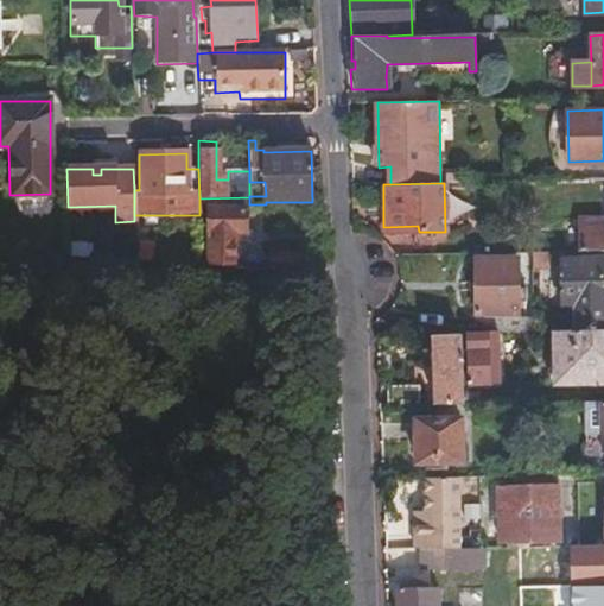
[(210,209),(208,262),(234,264),(235,234),(246,234),(247,210),(210,209)]
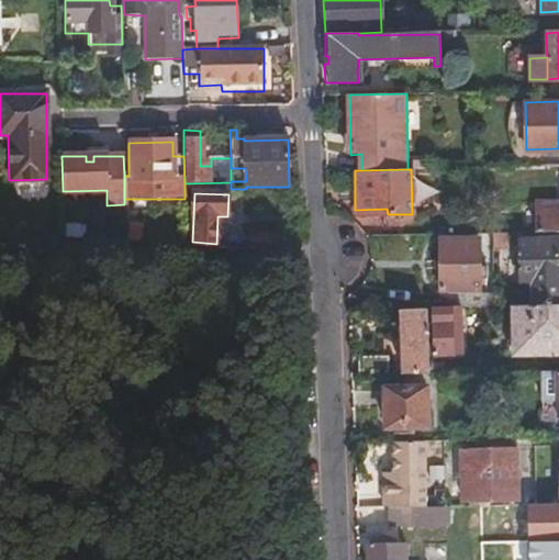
[(558,200),(545,201),(536,208),(537,227),(558,226),(558,200)]
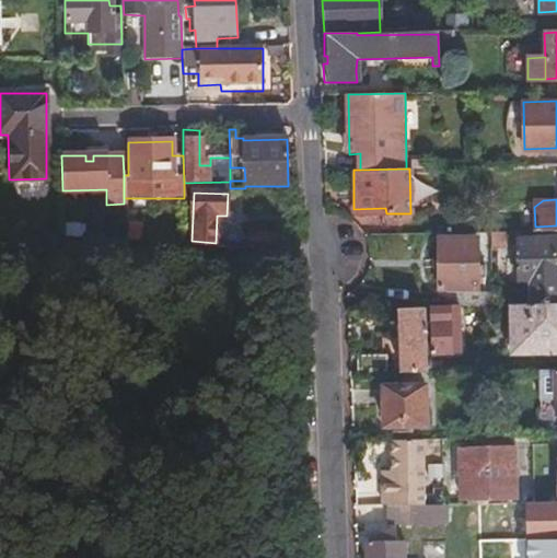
[(124,225),(125,240),(176,243),(186,243),(185,229),(124,225)]
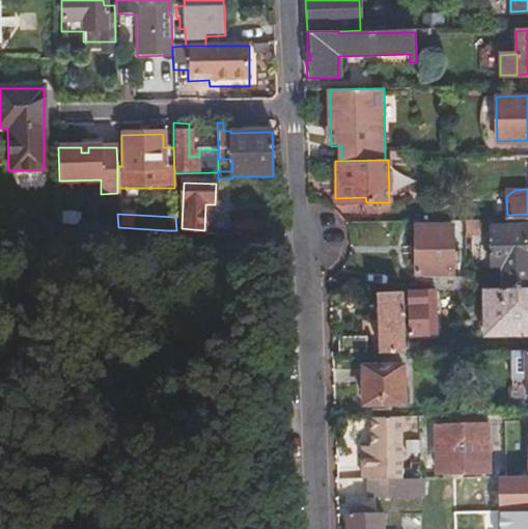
[(462,219),(463,244),(476,243),(475,220),(462,219)]
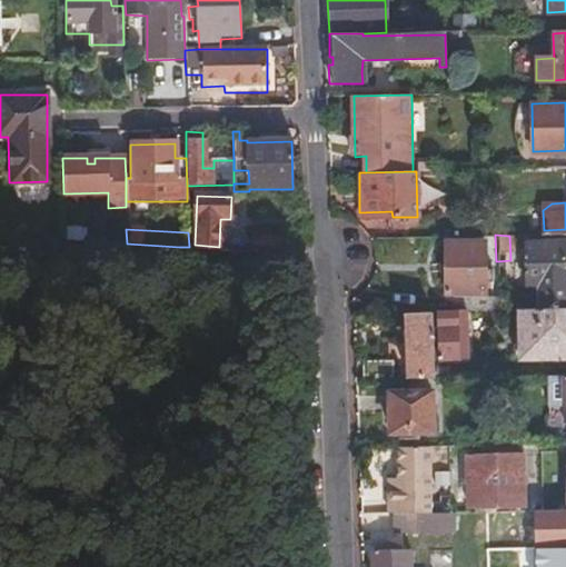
[(251,239),(251,252),(293,256),(306,256),(305,239),(251,239)]
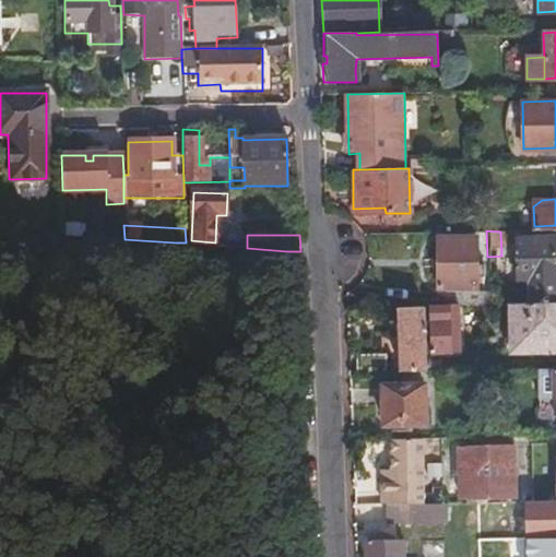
[(530,280),(530,304),(555,303),(555,277),(553,277),(553,235),(513,236),(513,252),(508,252),(508,269),(515,269),(515,280),(530,280)]
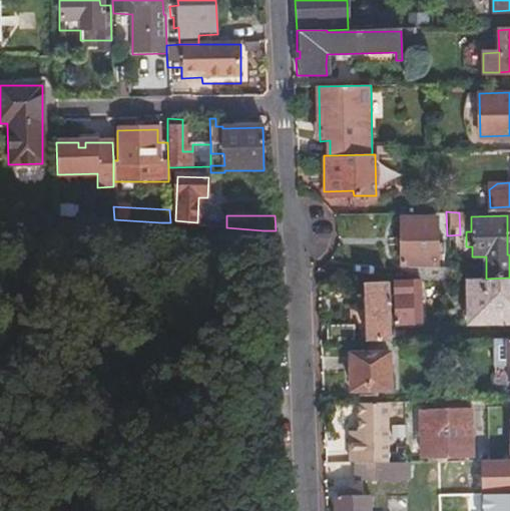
[(382,219),(384,281),(393,281),(417,281),(435,280),(448,280),(447,267),(435,267),(434,252),(439,253),(439,242),(433,242),(433,218),(382,219)]
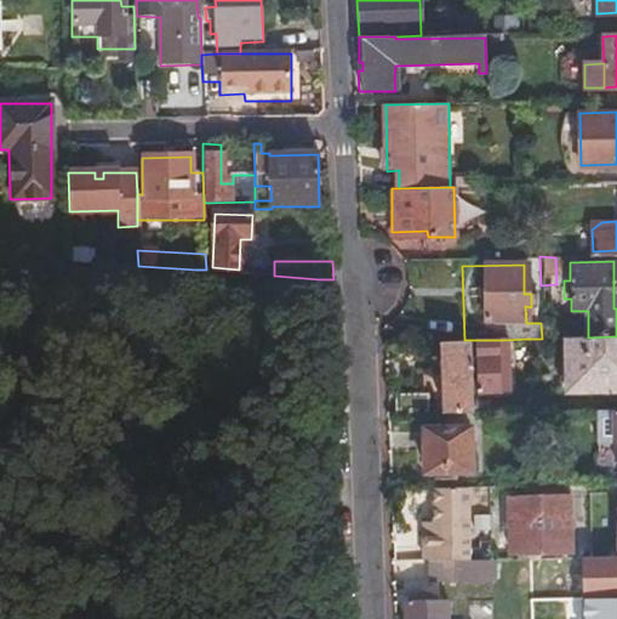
[(616,336),(588,338),(565,338),(566,395),(616,392),(616,336)]
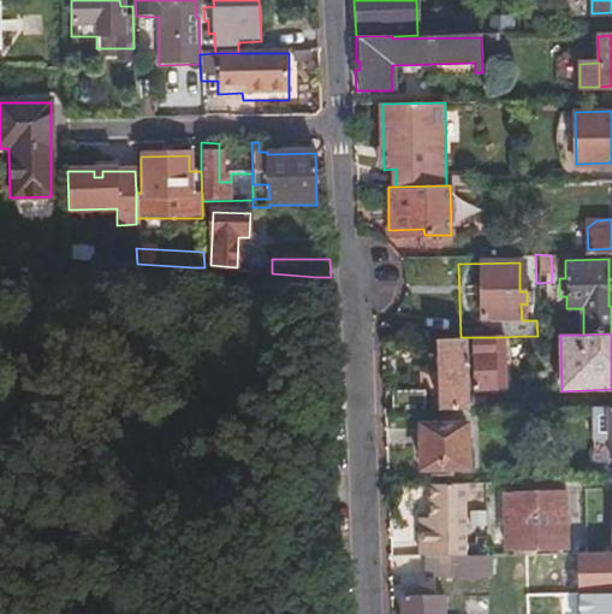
[(471,337),(473,409),(515,408),(515,399),(480,400),(480,389),(503,388),(500,337),(471,337)]
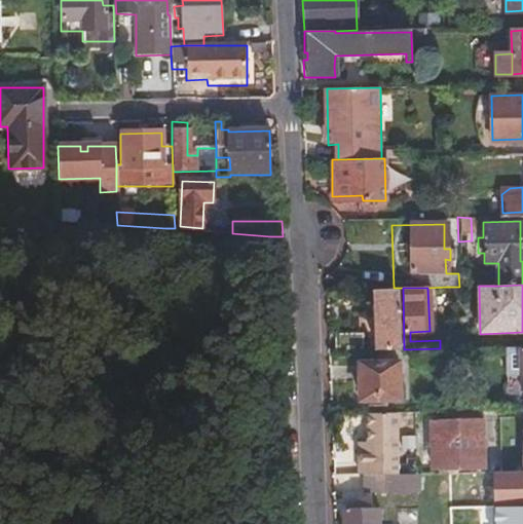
[(375,291),(376,349),(398,349),(397,291),(375,291)]
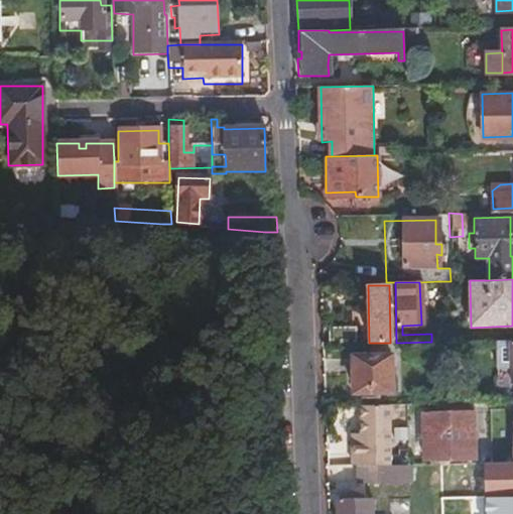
[(512,340),(496,341),(497,368),(511,368),(511,383),(512,382),(512,340)]
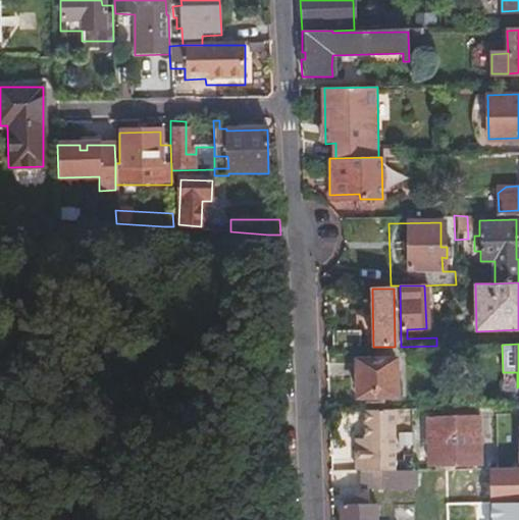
[(393,360),(358,360),(358,398),(394,397),(393,360)]
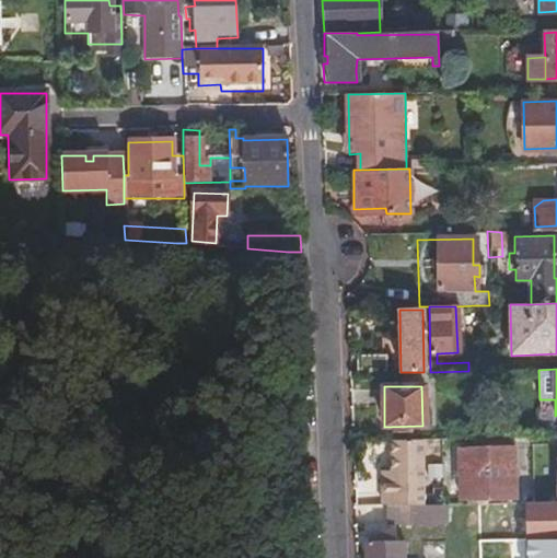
[(391,504),(425,503),(424,440),(393,440),(393,471),(384,471),(384,504),(391,504)]
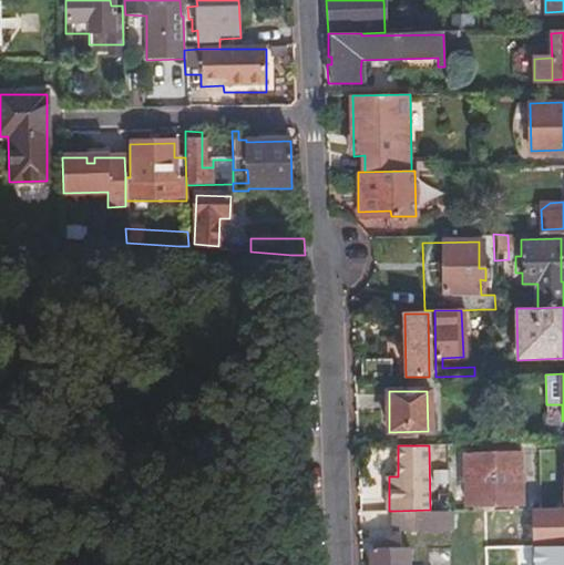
[(485,454),(464,455),(465,505),(521,504),(521,451),(484,452),(485,454)]
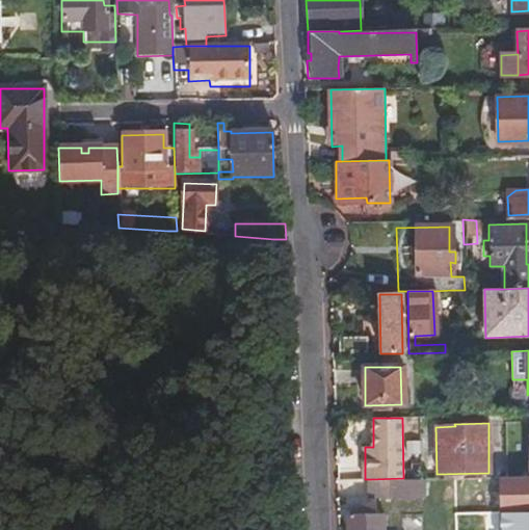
[(423,496),(423,478),(403,478),(371,479),(371,497),(423,496)]
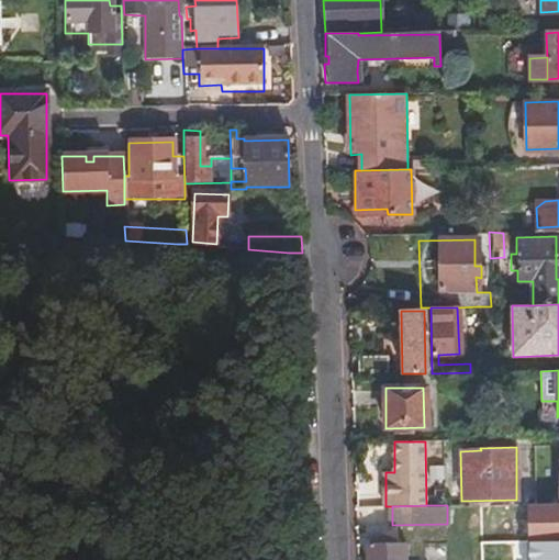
[(379,544),(368,544),(368,559),(405,559),(405,544),(394,544),(394,533),(379,532),(379,544)]
